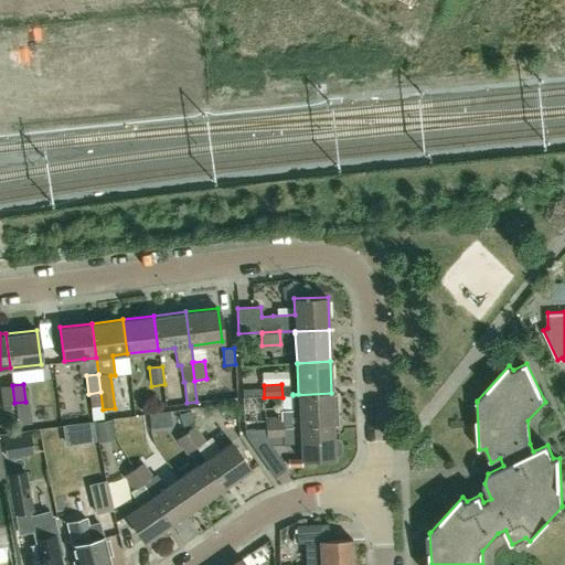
[(13,403),(14,403),(12,385),(0,386),(2,405),(3,409),(14,408),(13,403)]
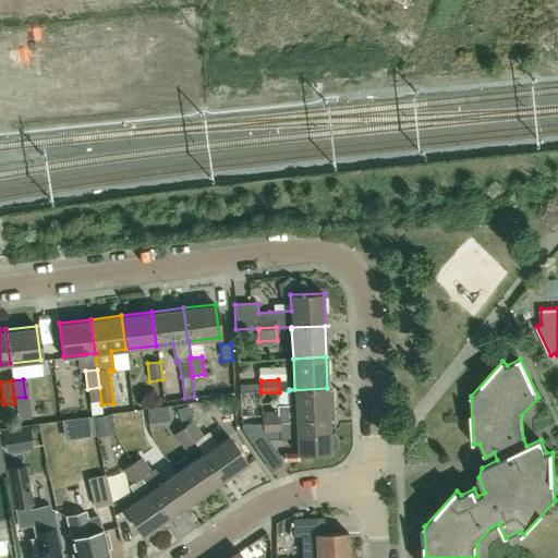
[(327,390),(327,388),(289,390),(290,405),(278,405),(278,411),(262,411),(262,422),(329,420),(328,405),(334,404),(332,390),(327,390)]
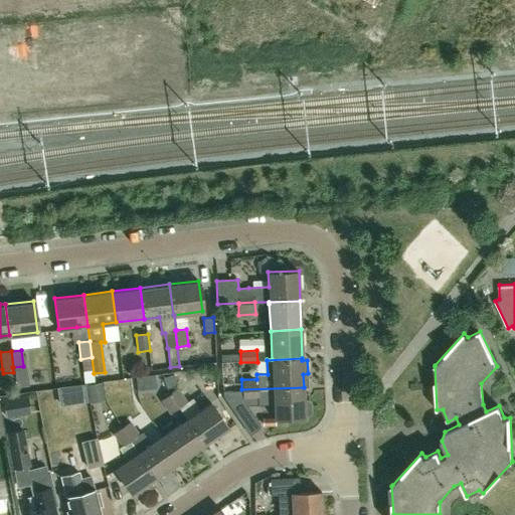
[(167,389),(177,386),(173,374),(163,377),(167,389)]
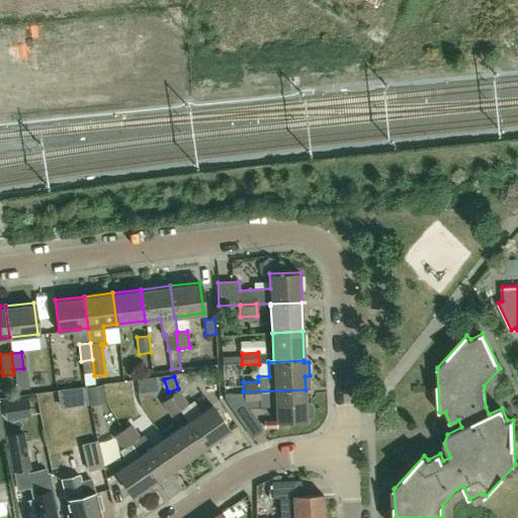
[(101,384),(87,387),(91,406),(104,403),(101,384)]
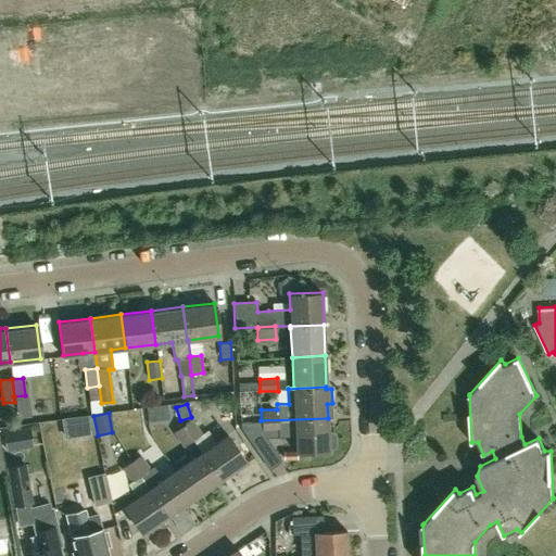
[(95,431),(92,415),(64,418),(66,436),(95,431)]
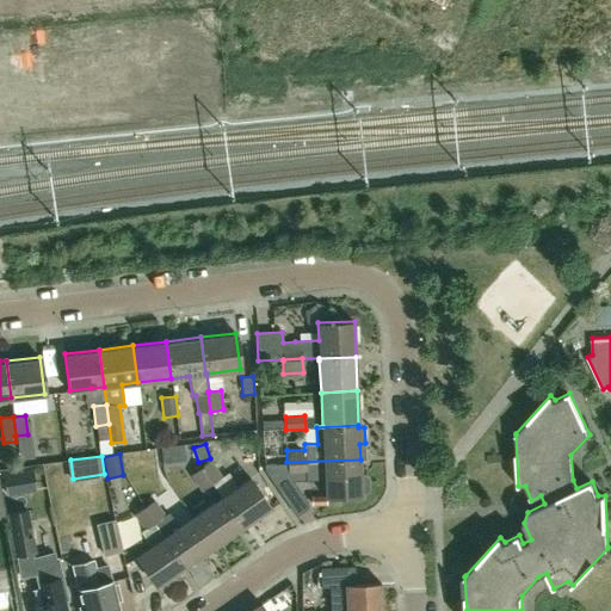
[(360,474),(360,460),(287,462),(287,463),(264,464),(264,471),(279,493),(295,485),(289,475),(306,474),(306,480),(325,479),(325,497),(362,494),(362,492),(365,492),(368,488),(368,477),(364,474),(360,474)]
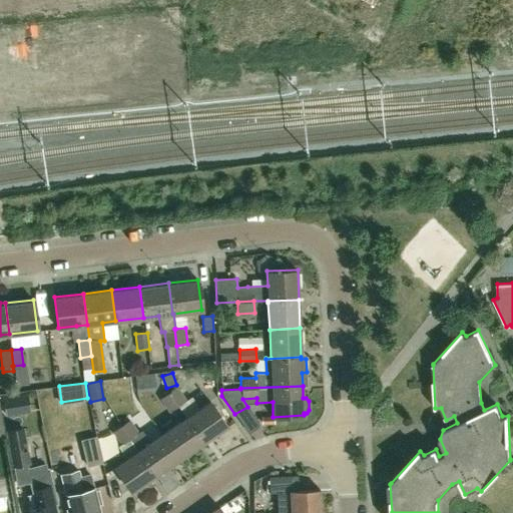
[(167,394),(177,407),(177,406),(186,400),(177,387),(167,394)]
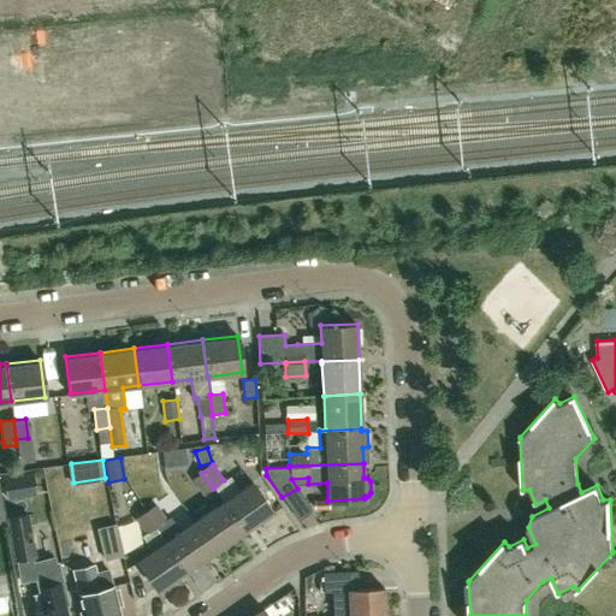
[(203,496),(213,489),(201,473),(191,479),(202,495),(203,496)]
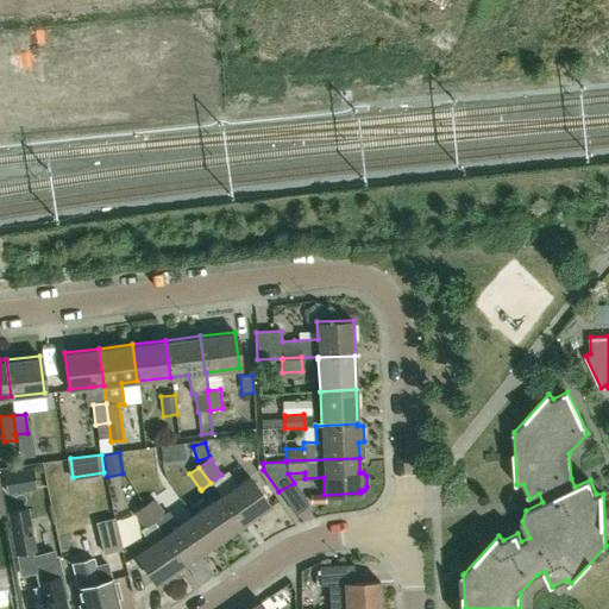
[(239,525),(268,504),(246,475),(219,494),(218,495),(239,525)]
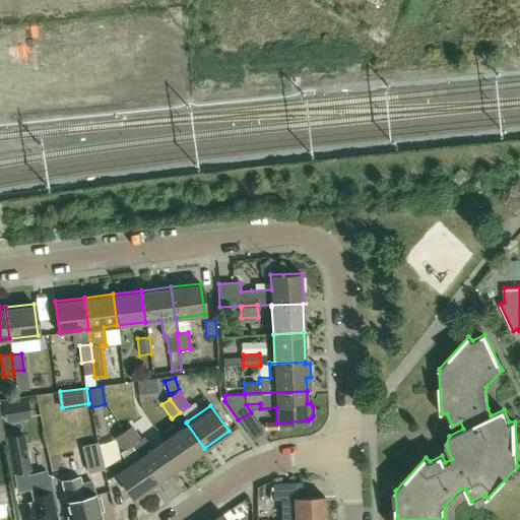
[(163,439),(181,464),(204,448),(186,423),(177,429),(163,439)]
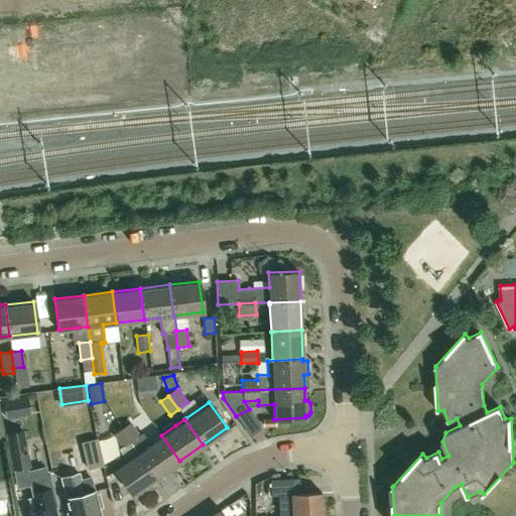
[(179,461),(161,435),(150,443),(142,432),(139,434),(139,433),(138,433),(130,422),(122,428),(129,439),(130,439),(138,453),(155,478),(179,461)]
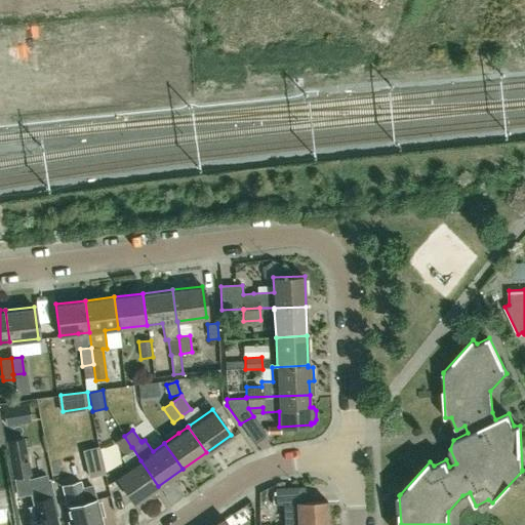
[(123,453),(131,447),(124,436),(116,442),(123,453)]
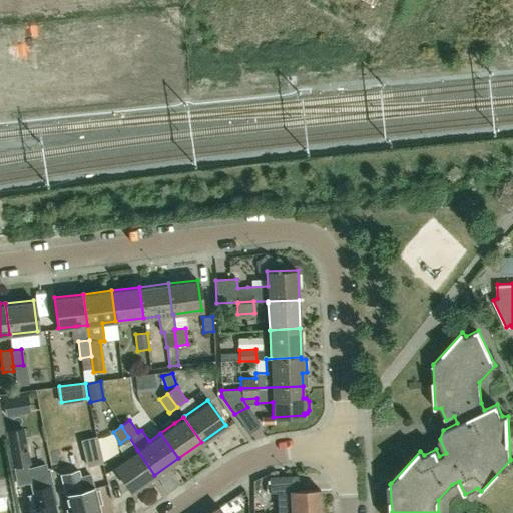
[(12,468),(30,464),(24,428),(5,431),(12,468)]
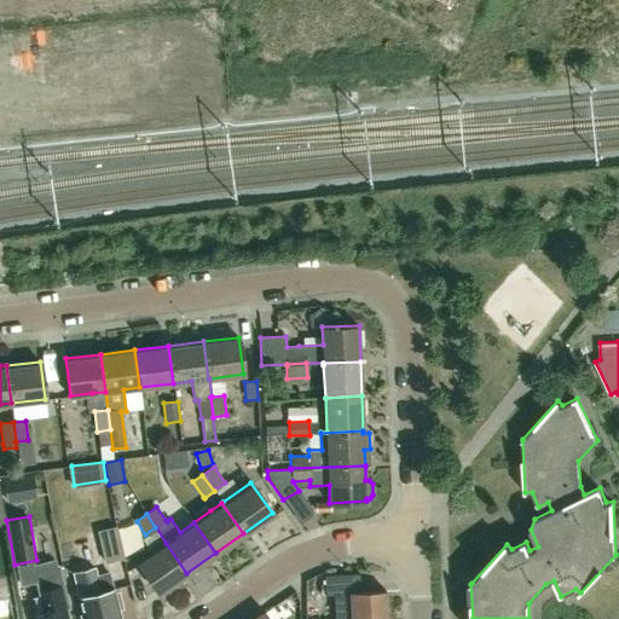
[(105,563),(125,559),(117,527),(98,531),(105,563)]
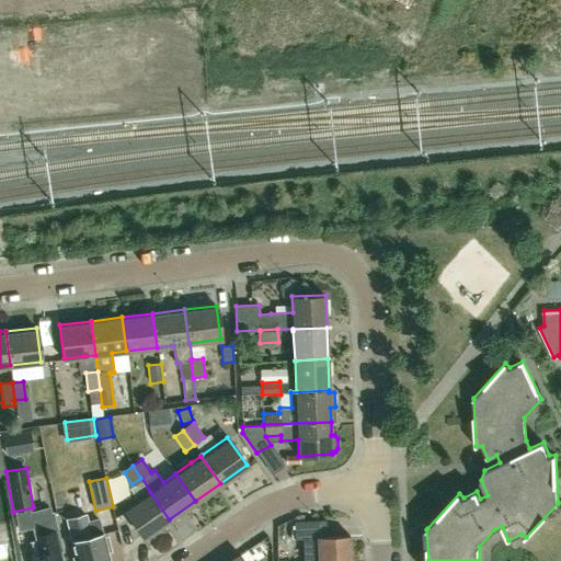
[(140,478),(132,484),(128,487),(138,501),(124,511),(142,537),(169,519),(150,492),(141,478),(140,478)]
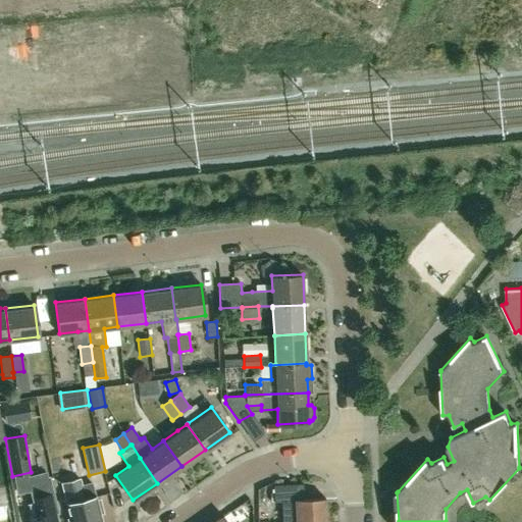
[(45,477),(42,474),(35,476),(33,480),(29,482),(34,499),(37,498),(42,515),(30,518),(31,521),(56,521),(53,512),(58,511),(49,476),(45,477)]
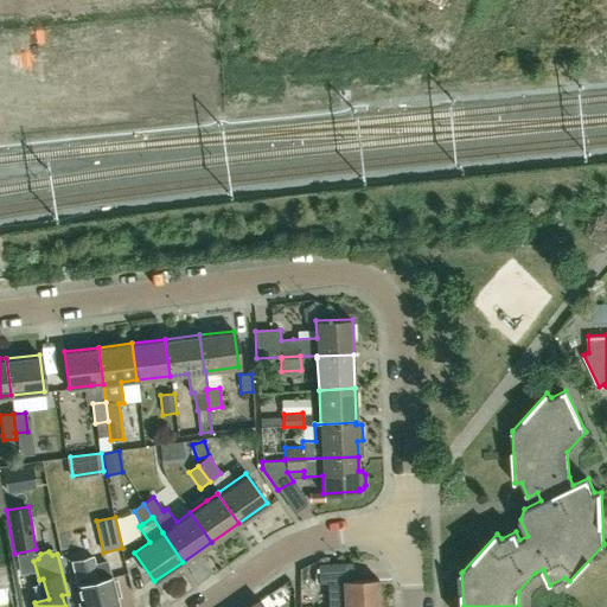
[(96,579),(90,555),(90,553),(76,556),(77,561),(72,562),(82,606),(116,606),(109,575),(96,579)]
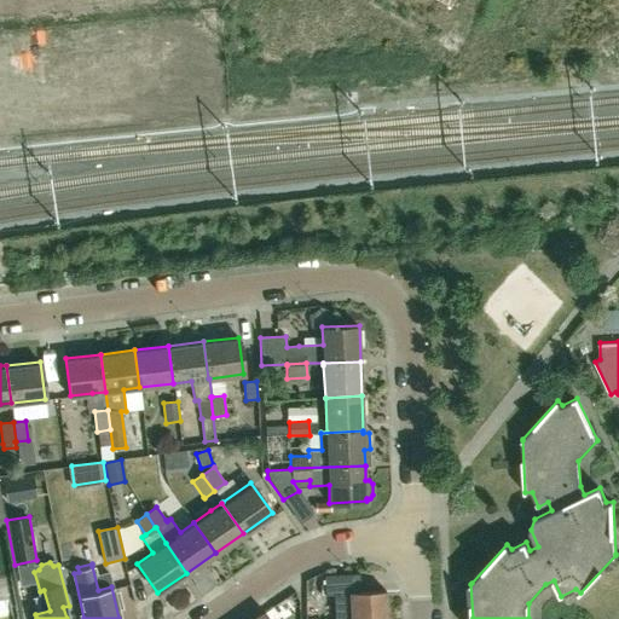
[(360,591),(360,572),(325,574),(325,594),(335,593),(336,618),(351,618),(388,617),(386,589),(360,591)]
